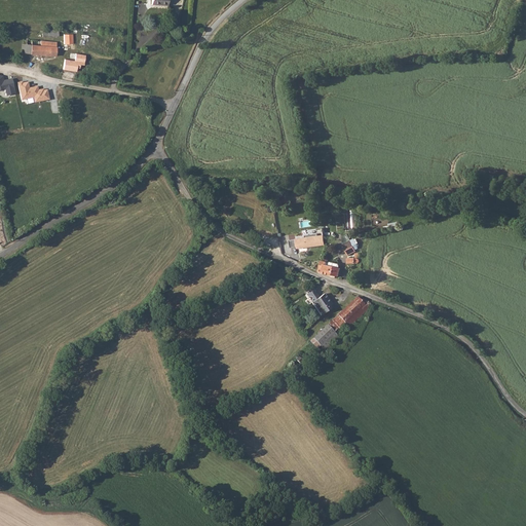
[(82,44),(82,33),(64,33),(64,49),(77,49),(77,44),(82,44)]
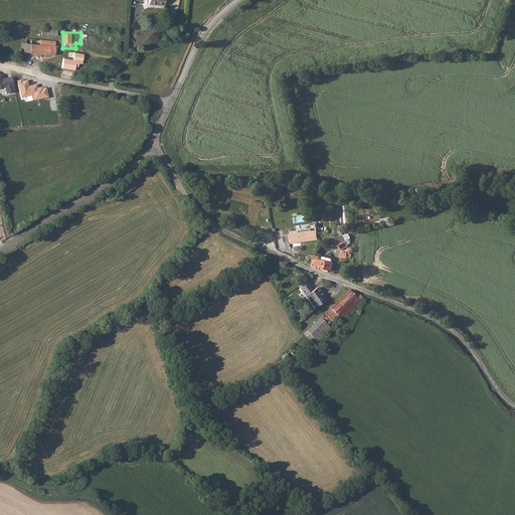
[(23,48),(24,52),(36,53),(37,44),(37,40),(24,39),(24,40),(20,40),(20,48),(23,48)]
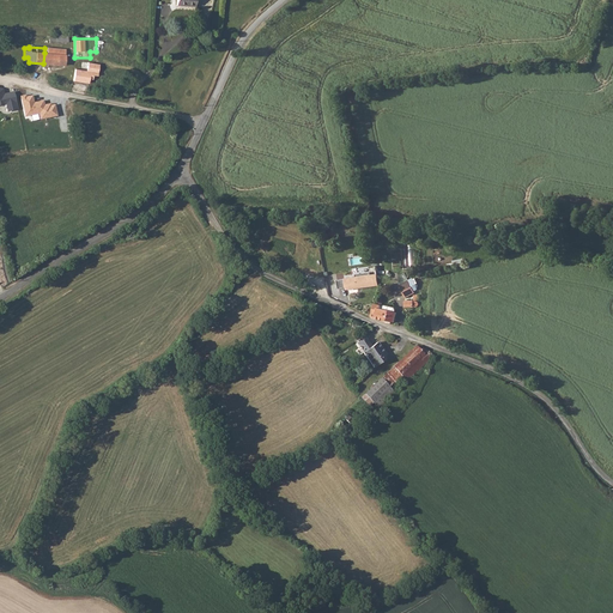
[(44,53),(43,64),(56,66),(64,66),(65,49),(47,48),(47,54),(44,53)]
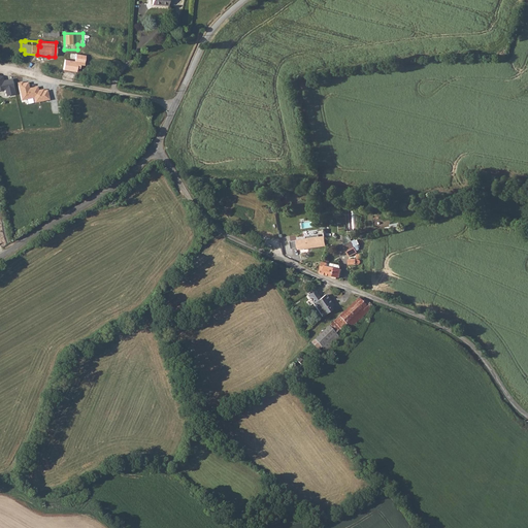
[(75,62),(68,61),(64,60),(63,70),(78,73),(79,70),(76,69),(77,62),(75,62)]
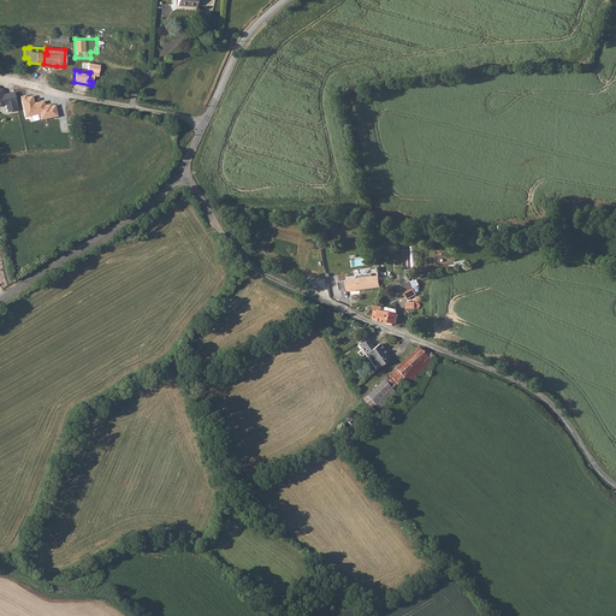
[(373,272),(348,274),(350,292),(381,288),(383,285),(380,276),(373,277),(373,272)]
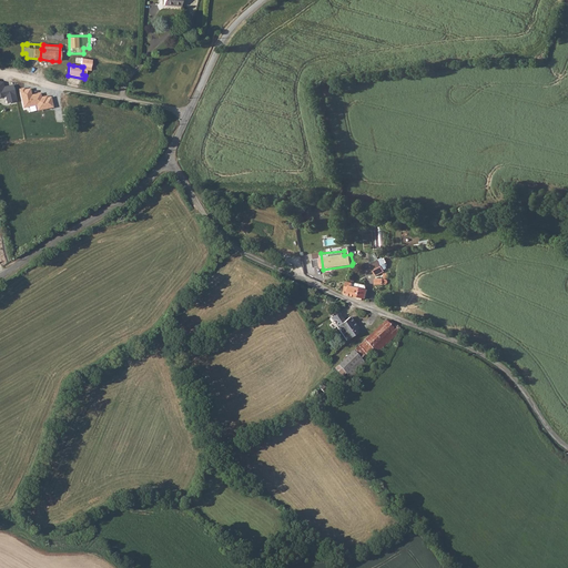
[(379,260),(374,263),(372,264),(377,276),(386,272),(381,260),(379,260)]
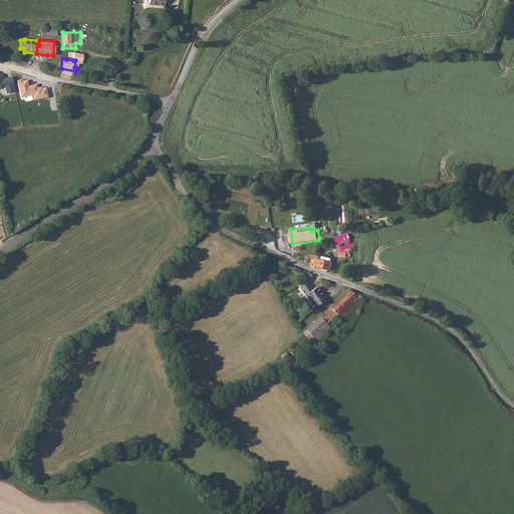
[(315,255),(313,263),(316,264),(316,267),(325,269),(324,271),(329,272),(330,270),(331,271),(333,263),(332,258),(323,256),(323,257),(315,255)]
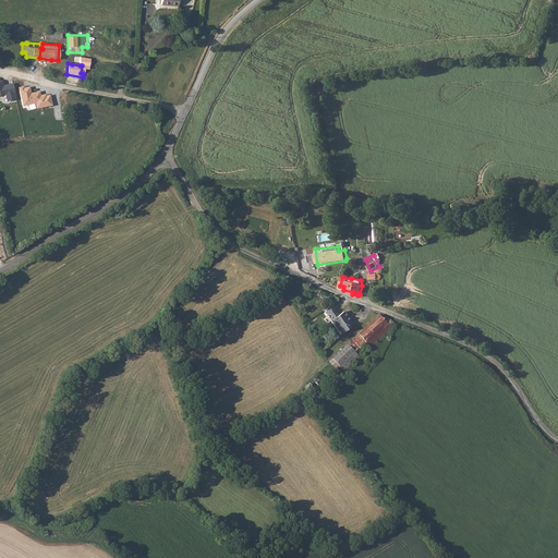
[(325,312),(330,320),(338,314),(331,304),(325,308),(327,311),(325,312)]
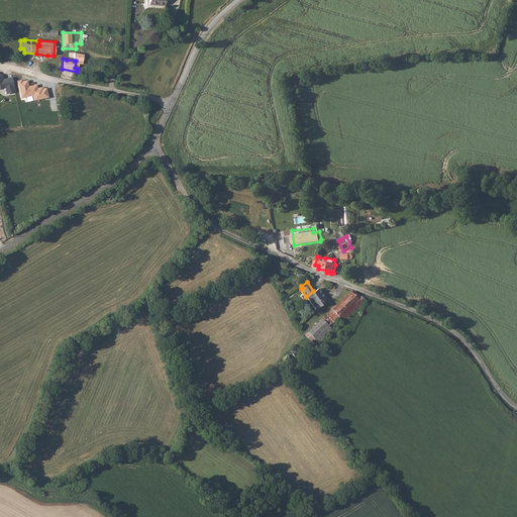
[(313,291),(306,297),(316,309),(325,303),(323,300),(326,298),(318,288),(313,291)]
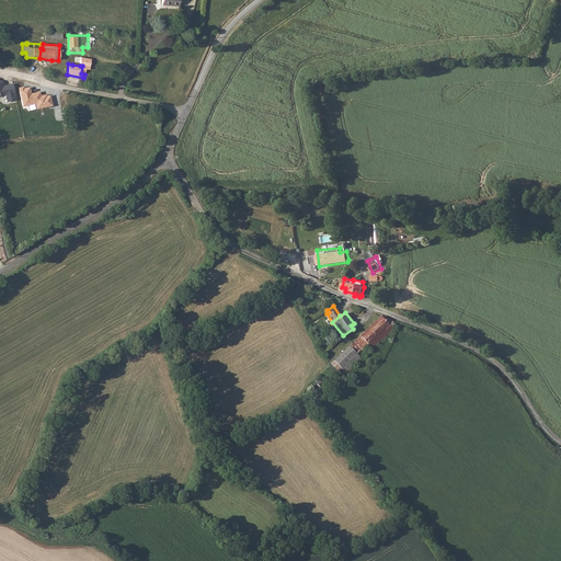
[(380,316),(361,335),(367,343),(377,343),(397,325),(392,321),(380,316)]
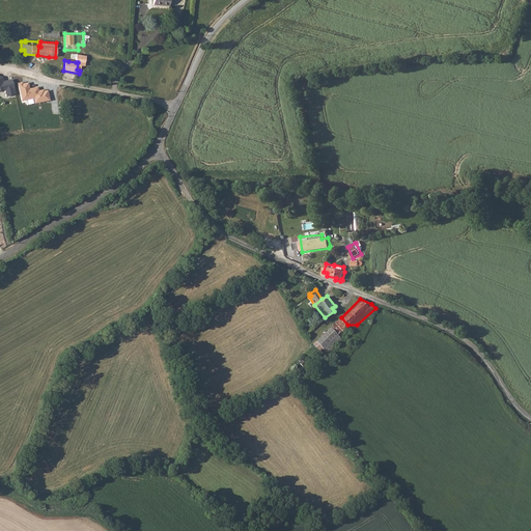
[(335,323),(331,327),(337,334),(341,330),(335,323)]
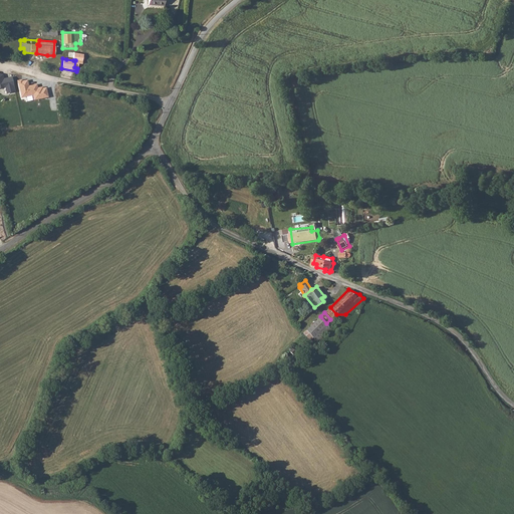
[(320,316),(304,331),(309,339),(313,336),(316,339),(329,326),(326,323),(320,316)]
